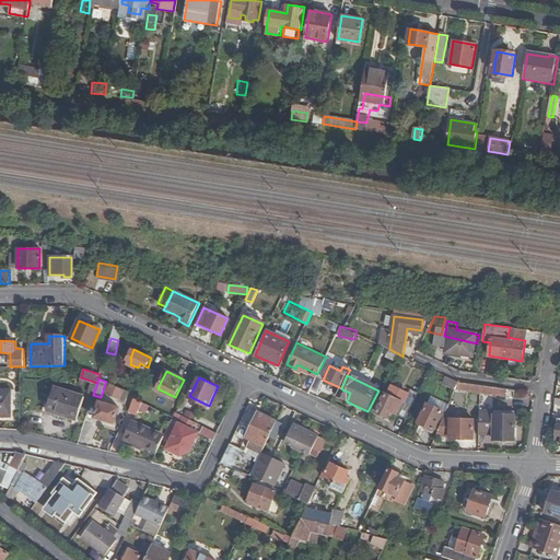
[(458,383),(456,391),(480,394),(480,386),(458,383)]
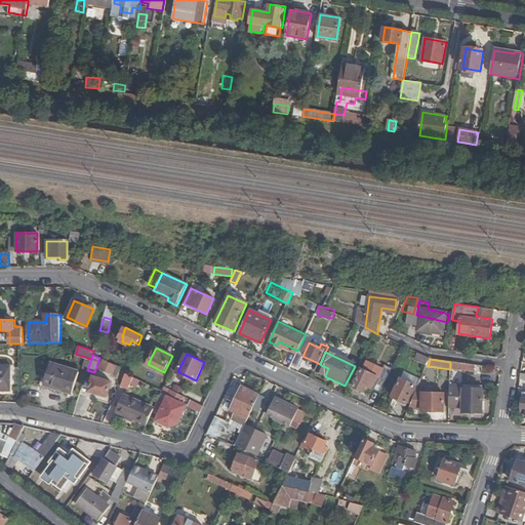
[(113,372),(117,364),(105,360),(102,368),(113,372)]
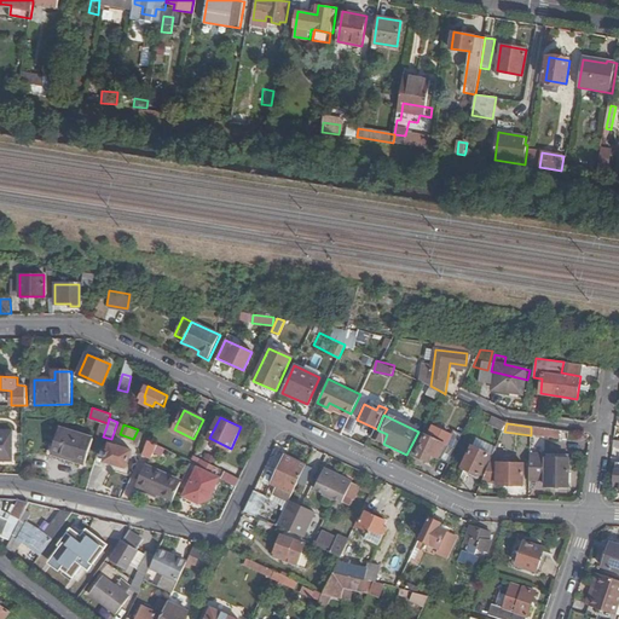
[(557,439),(559,431),(531,427),(531,435),(557,439)]
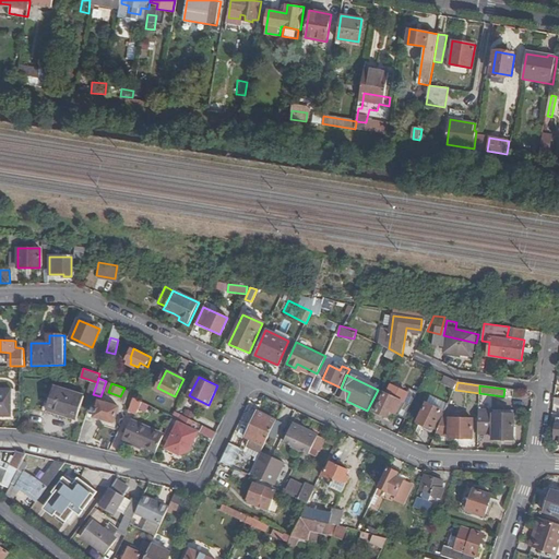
[(78,418),(84,395),(54,388),(47,409),(78,418)]
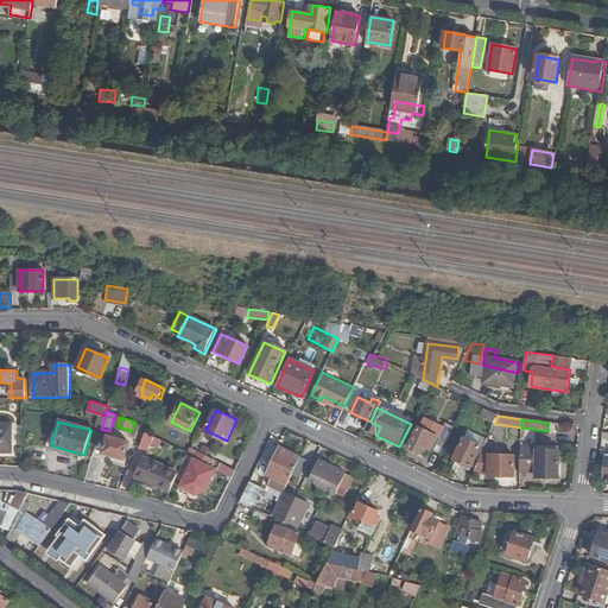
[(372,423),(367,431),(377,436),(380,426),(372,423)]
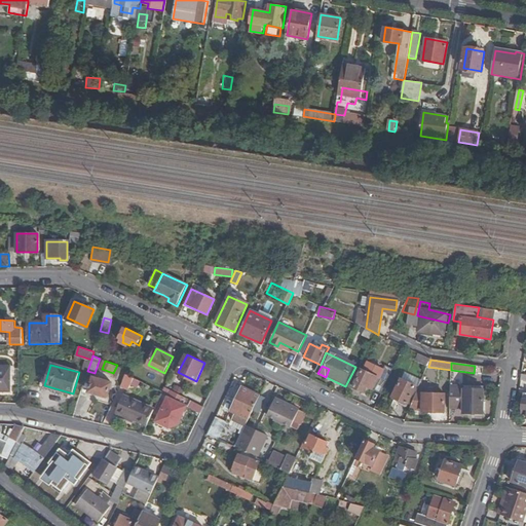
[(0,390),(10,391),(10,368),(0,367),(0,390)]
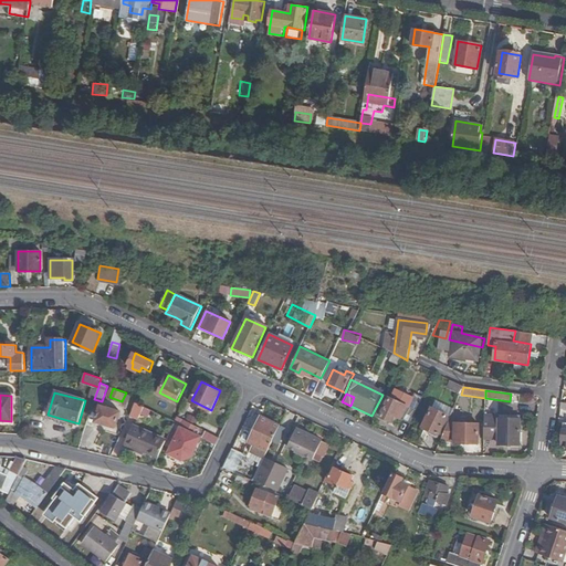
[(395,417),(411,425),(423,399),(416,395),(409,409),(389,399),(379,418),(391,423),(395,417)]
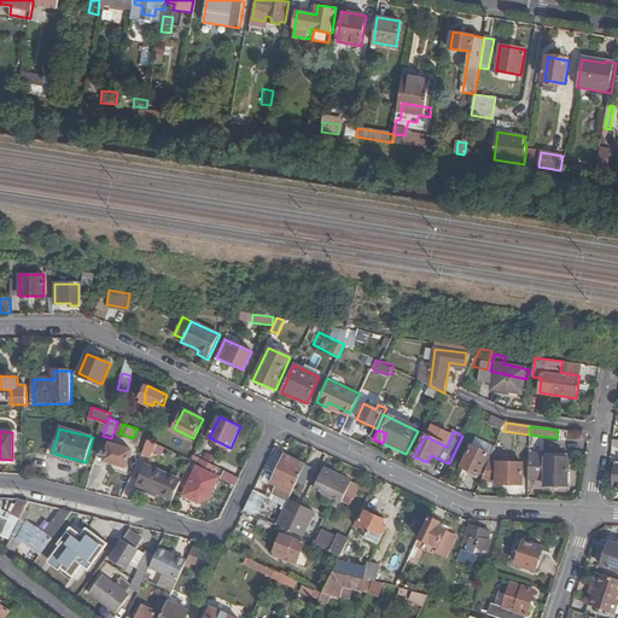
[(184,455),(150,439),(141,455),(149,459),(153,455),(155,453),(182,466),(187,458),(184,455)]
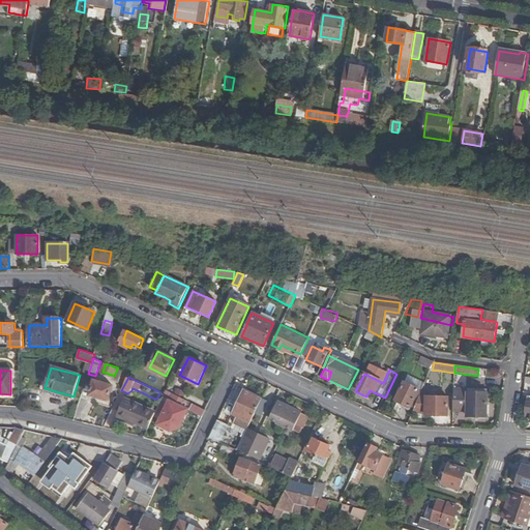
[(405,384),(419,390),(422,384),(408,377),(405,384)]
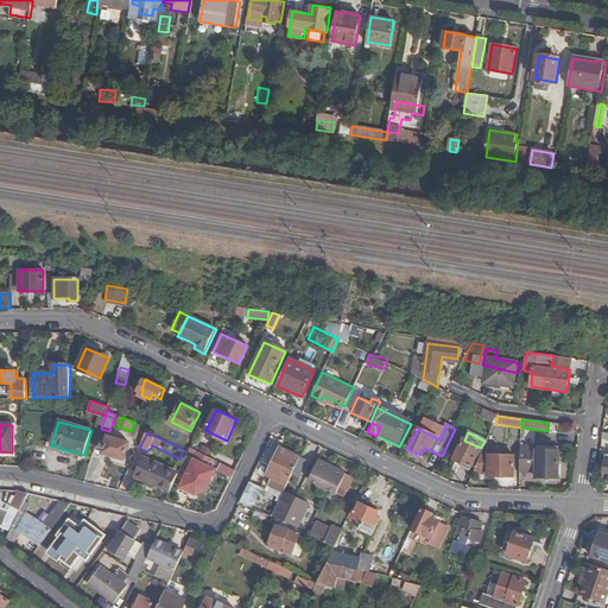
[(125,458),(131,442),(108,436),(103,453),(125,458)]
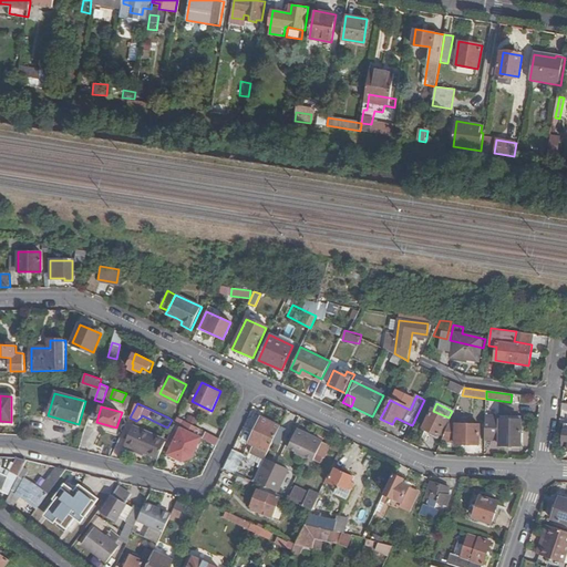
[(437,440),(449,418),(433,411),(424,430),(430,432),(429,435),(437,440)]
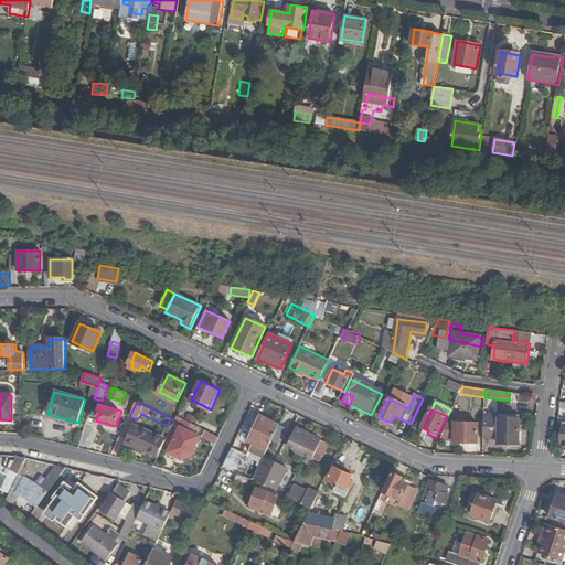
[(178,417),(178,416),(169,412),(168,416),(171,418),(176,420),(178,417)]
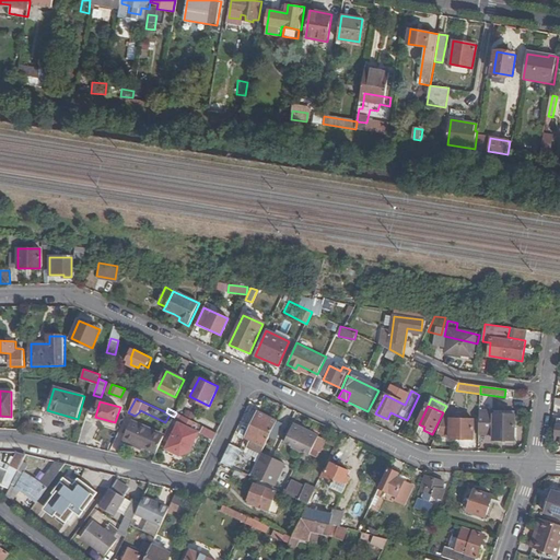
[(264,452),(279,420),(259,411),(247,436),(253,440),(251,446),(264,453),(264,452)]
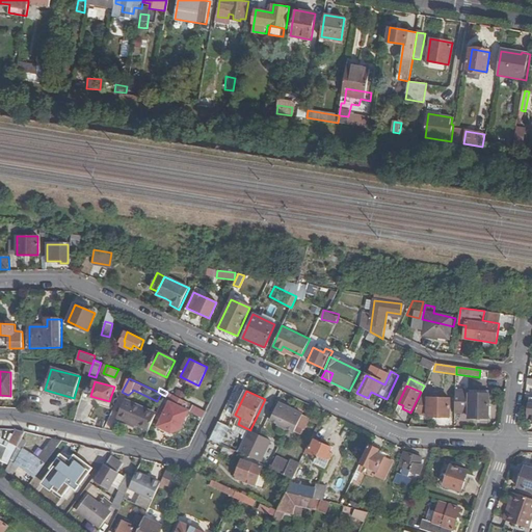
[(455,392),(454,415),(470,416),(470,418),(488,419),(489,398),(471,397),(471,392),(455,392)]
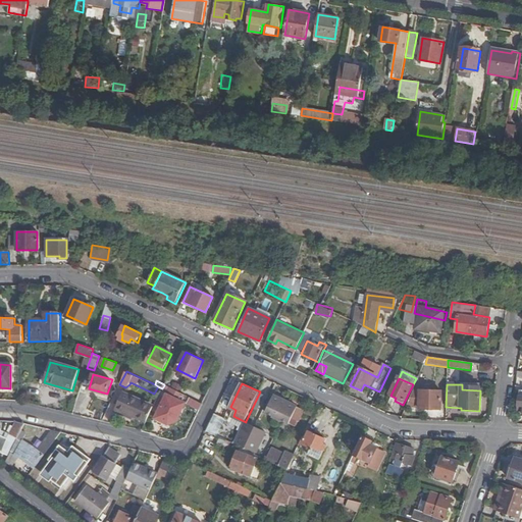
[(185,395),(170,388),(155,422),(168,427),(177,423),(186,403),(181,402),(185,395)]
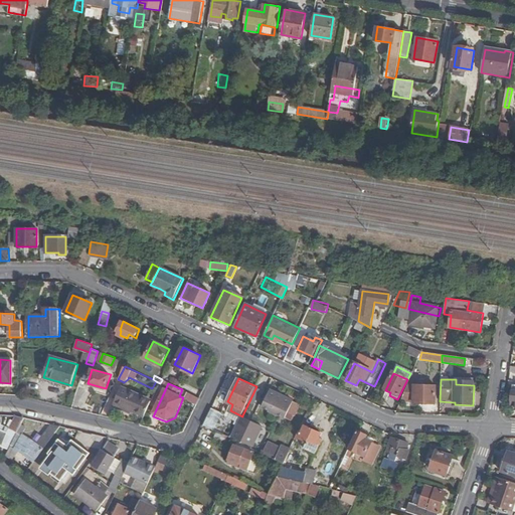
[(407,386),(401,400),(413,401),(413,404),(435,404),(436,387),(407,386)]
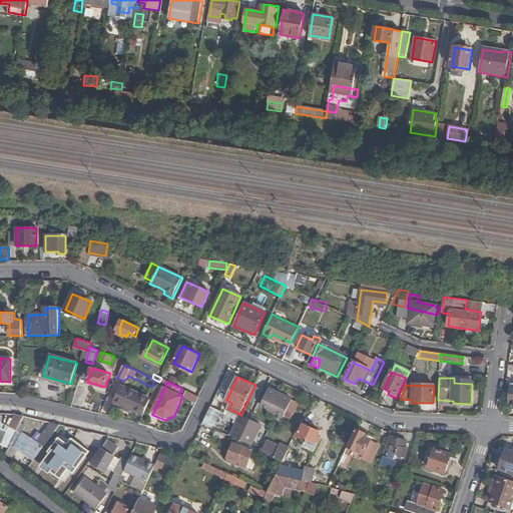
[(143,414),(150,401),(120,387),(112,404),(126,411),(128,407),(143,414)]
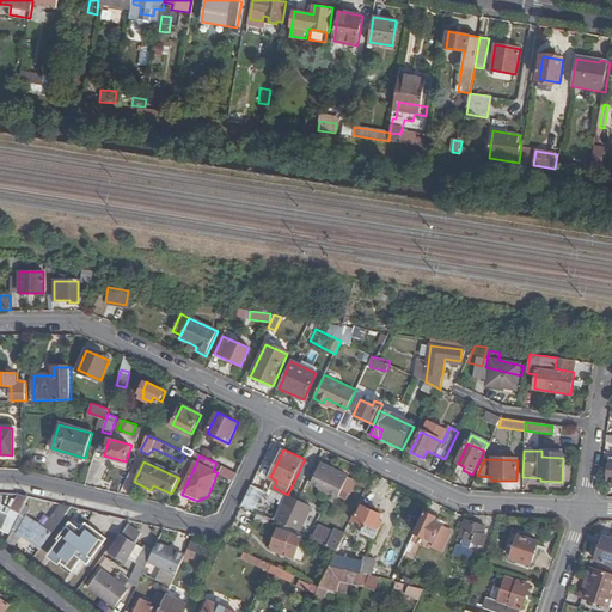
[(340,496),(350,476),(323,463),(313,483),(340,496)]
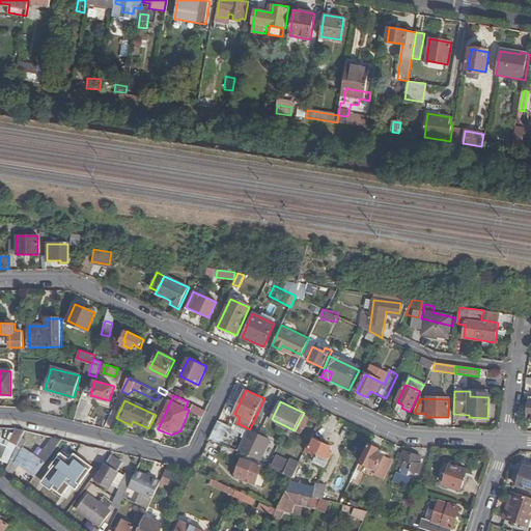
[(304,413),(295,430),(302,434),(311,416),(304,413)]
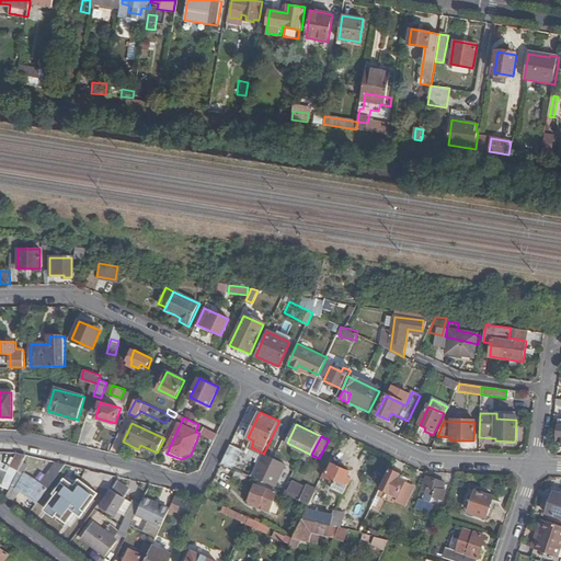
[(232,444),(224,462),(235,467),(242,449),(232,444)]
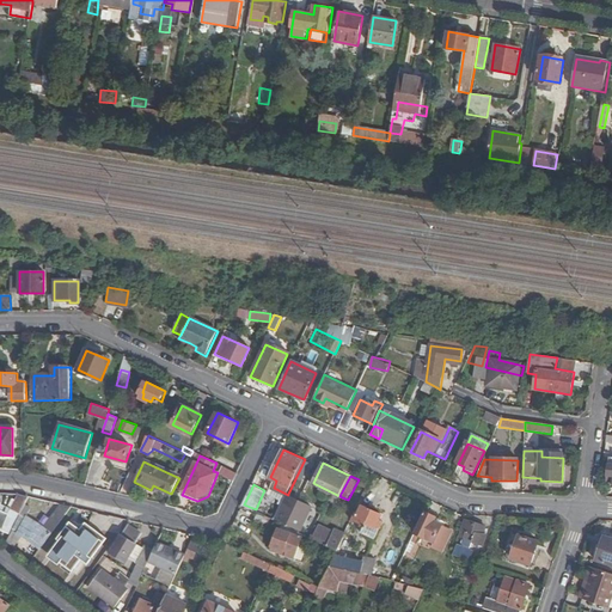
[(0,527),(10,536),(14,527),(26,505),(31,496),(20,493),(10,514),(0,508),(0,507),(2,501),(0,500),(0,527)]
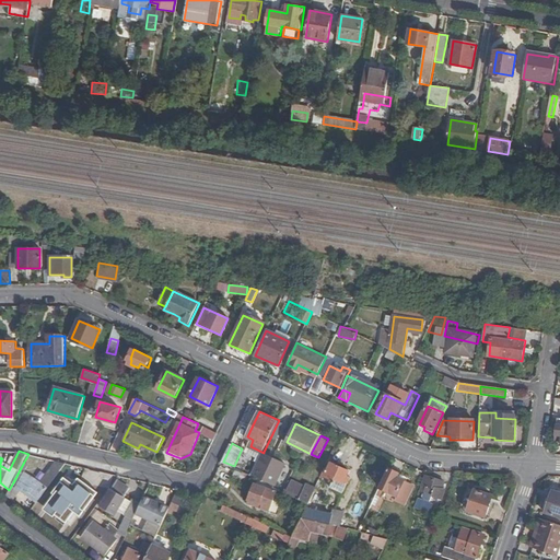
[(288,463),(264,452),(264,453),(254,474),(278,485),(288,463)]
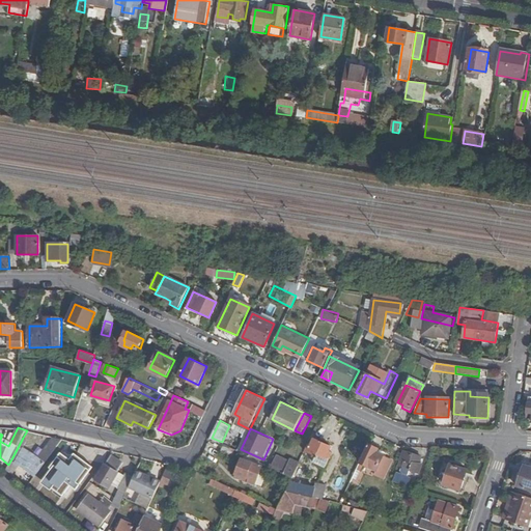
[(26,466),(36,473),(64,439),(57,438),(51,447),(49,446),(39,458),(25,447),(28,442),(23,438),(12,457),(17,460),(17,463),(25,468),(26,466)]
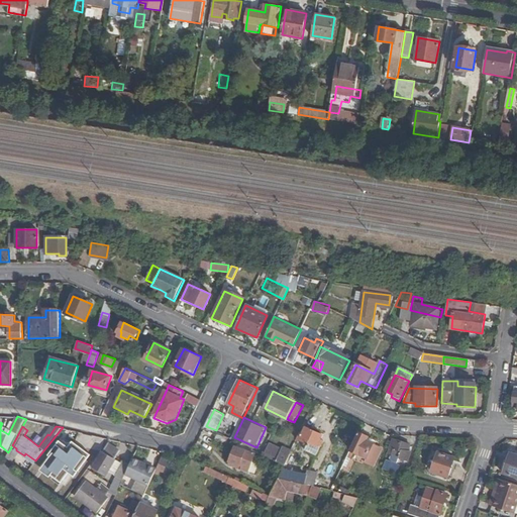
[(306,432),(302,430),(298,437),(310,443),(307,449),(318,454),(325,440),(322,438),(323,435),(313,430),(313,429),(309,427),(306,432)]
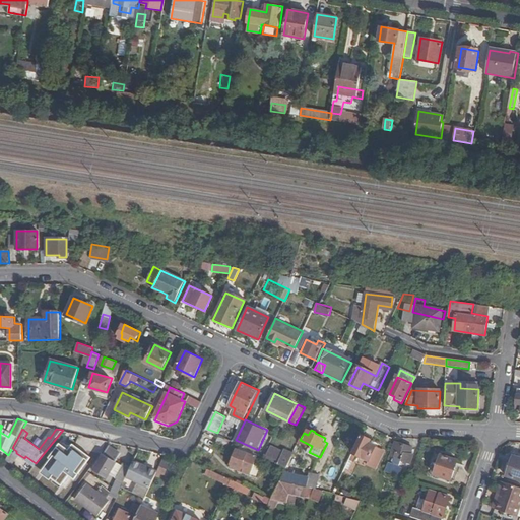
[(379,442),(363,434),(353,452),(371,460),(370,462),(378,466),(385,450),(377,446),(379,442)]
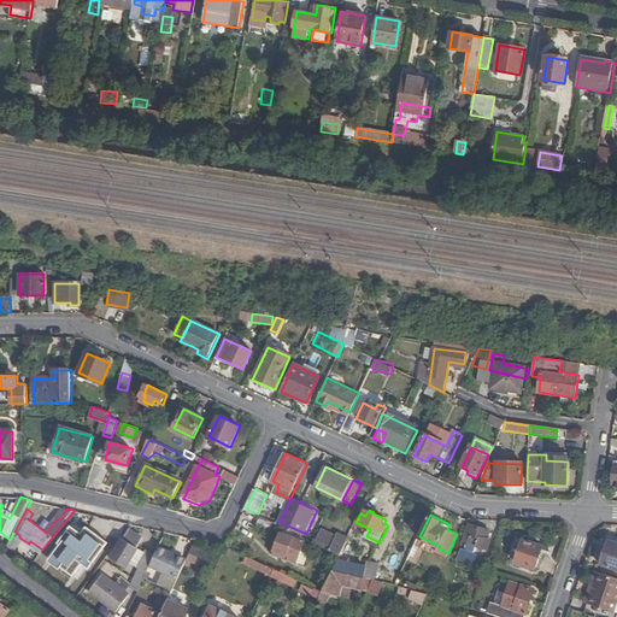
[(489,548),(495,532),(472,523),(468,536),(472,538),(472,540),(480,544),(479,545),(489,548)]
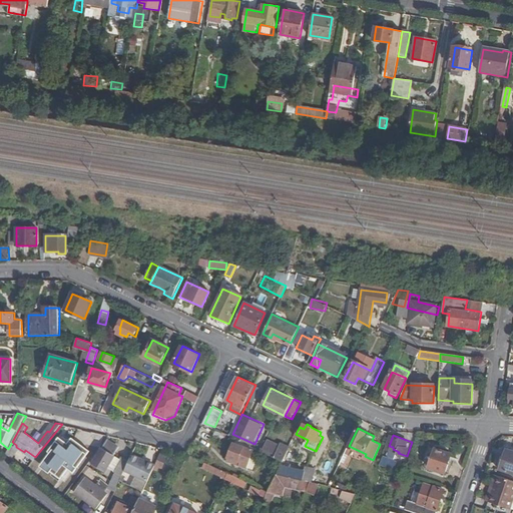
[(73,473),(89,451),(72,438),(68,443),(60,437),(39,465),(60,480),(68,469),(73,473)]
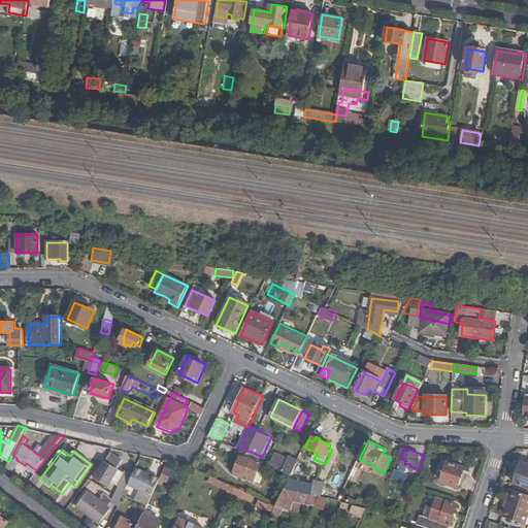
[(284,470),(292,474),(298,460),(291,456),(289,459),(276,453),(272,463),(284,468),(284,470)]
